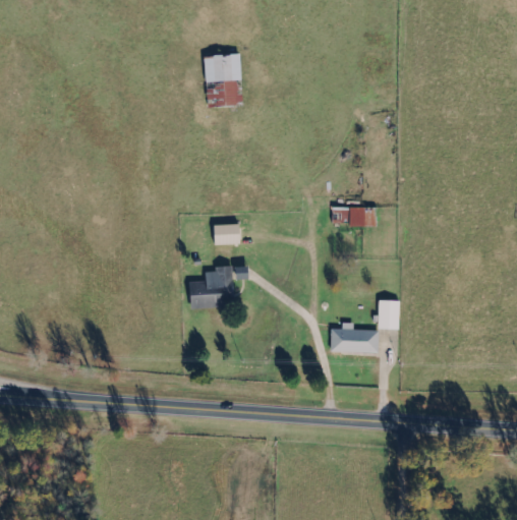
[(377,207),(332,208),(332,225),(377,225),(377,207)]
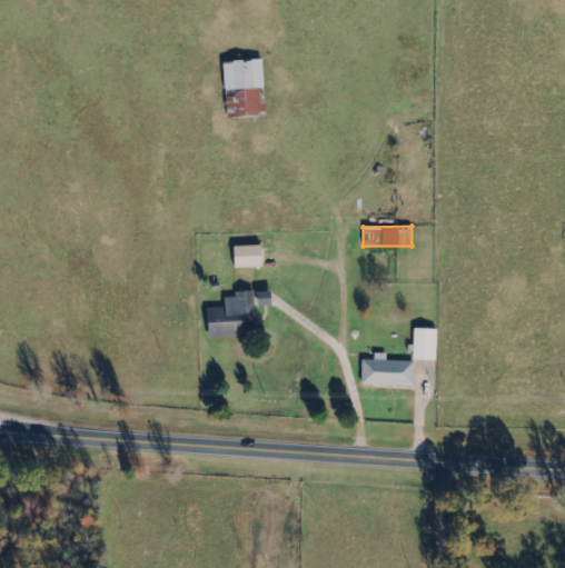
[(264,266),(263,245),(231,246),(233,268),(264,266)]
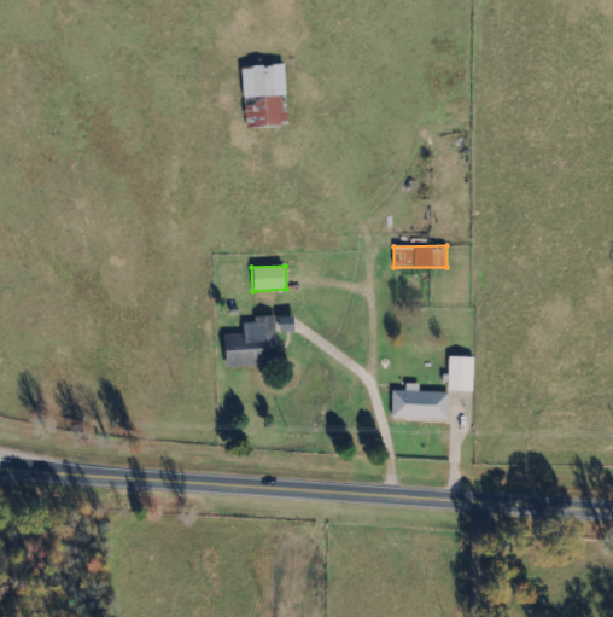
[(227,366),(269,365),(269,356),(279,355),(276,315),(255,318),(255,322),(244,324),(245,333),(226,335),(227,366)]
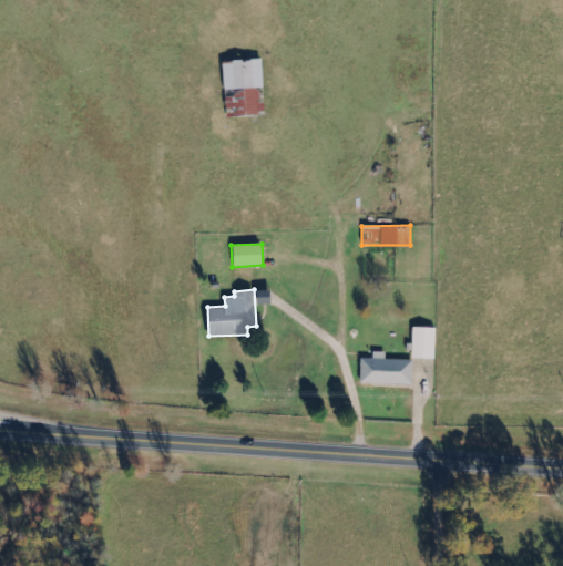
[(411,358),(434,359),(436,327),(411,327),(411,358)]
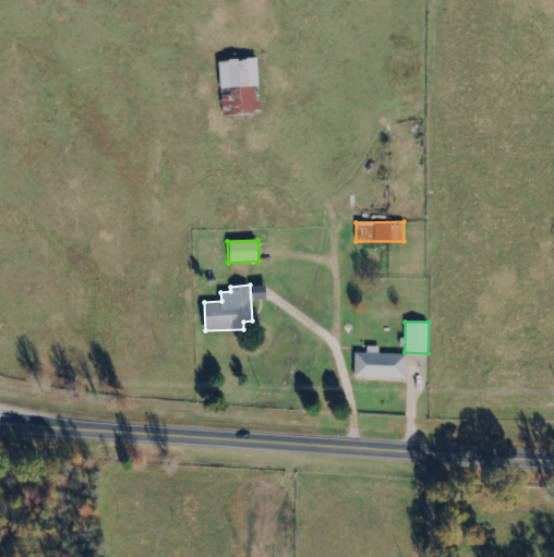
[(405,378),(406,354),(377,353),(377,346),(366,346),(366,352),(354,352),(353,377),(405,378)]
